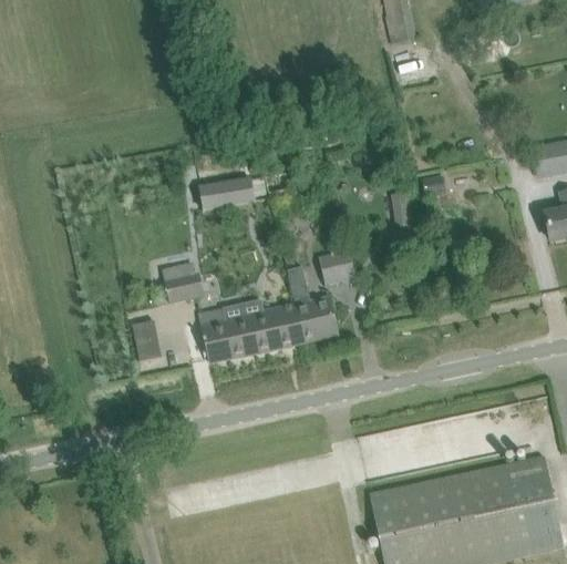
[(414,36),(411,22),(406,0),(383,0),(392,40),(414,36)]
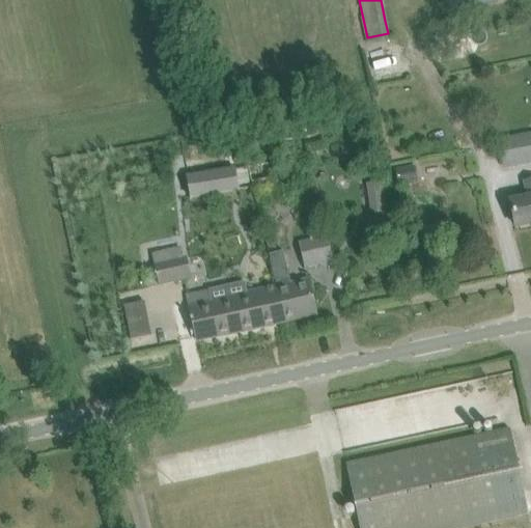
[(530,131),(520,134),(499,138),(504,164),(530,158),(530,131)]
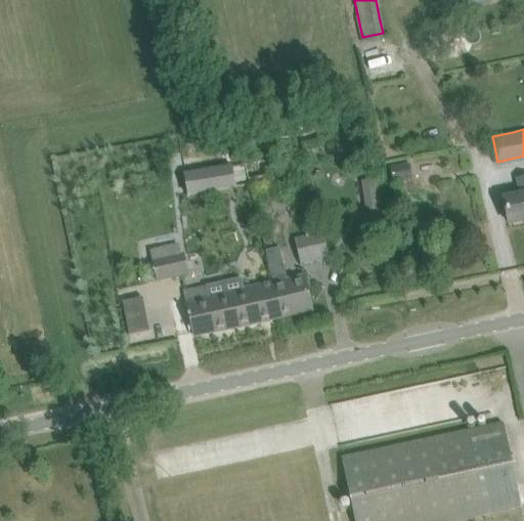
[(410,162),(391,165),(394,181),(412,178),(410,162)]
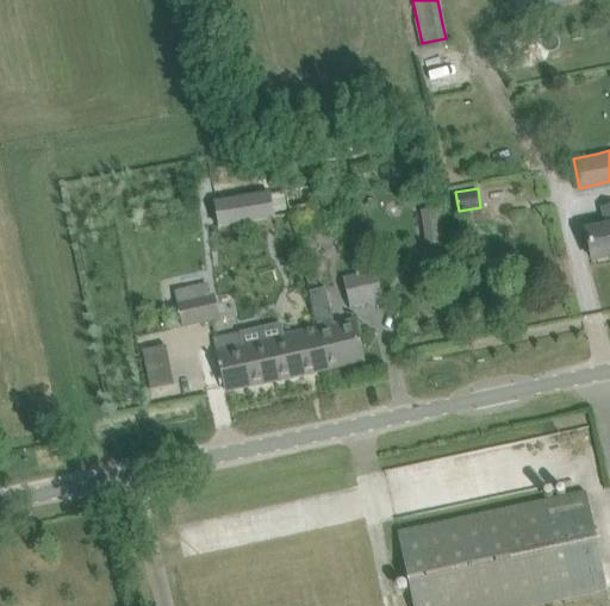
[(271,191),(215,200),(219,225),(243,222),(274,216),(271,191)]
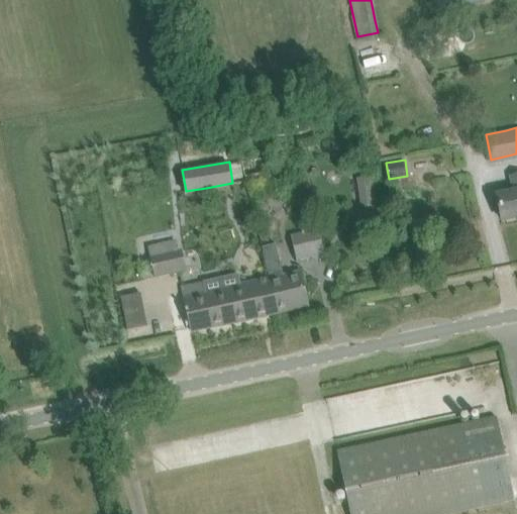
[(267,172),(245,175),(246,181),(268,178),(267,172)]
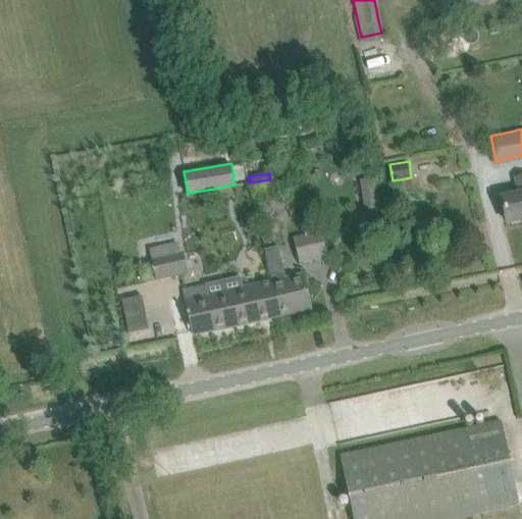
[(519,193),(503,196),(508,220),(521,216),(521,174),(516,176),(519,193)]
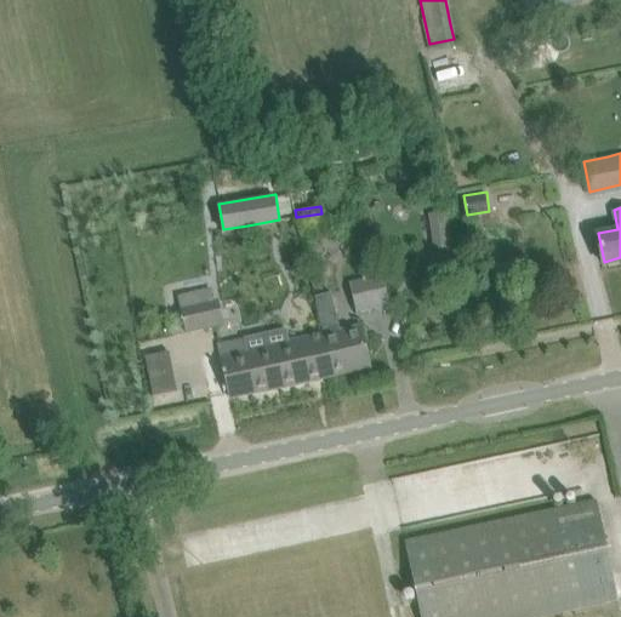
[(451,232),(432,235),(434,247),(454,244),(451,232)]
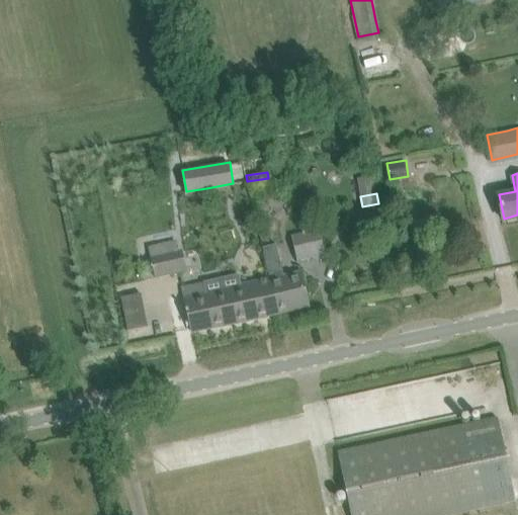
[(319,229),(290,235),(296,259),(324,252),(319,229)]
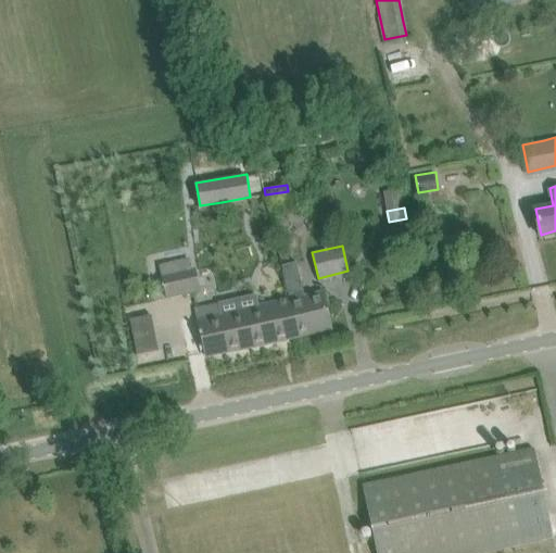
[(161,262),(163,273),(167,294),(199,288),(194,266),(192,267),(190,256),(161,262)]
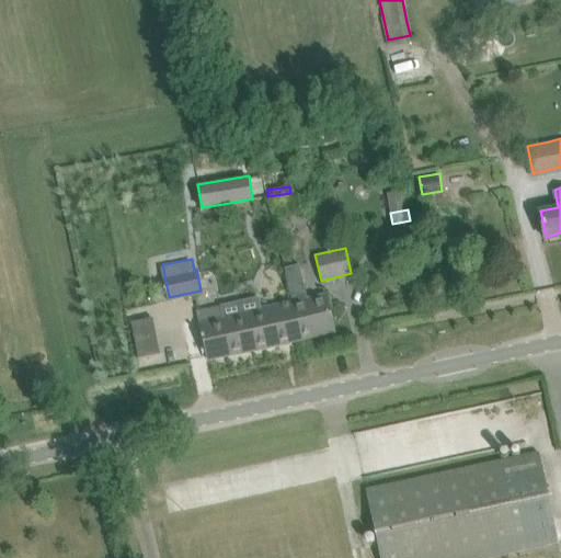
[(293,300),(302,338),(334,330),(325,293),(307,297),(299,263),(285,266),(293,300)]
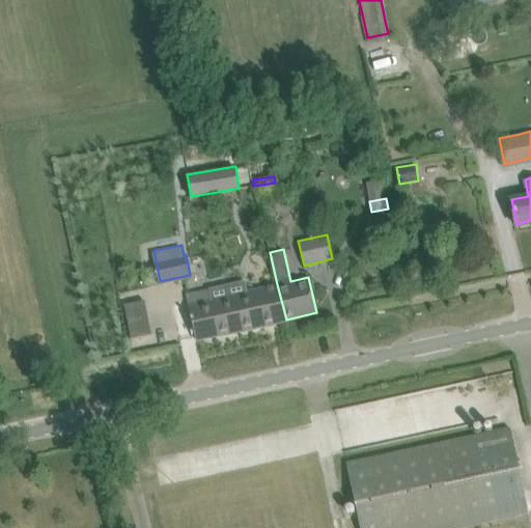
[(251,328),(286,320),(277,284),(211,299),(208,288),(188,293),(197,338),(251,328)]
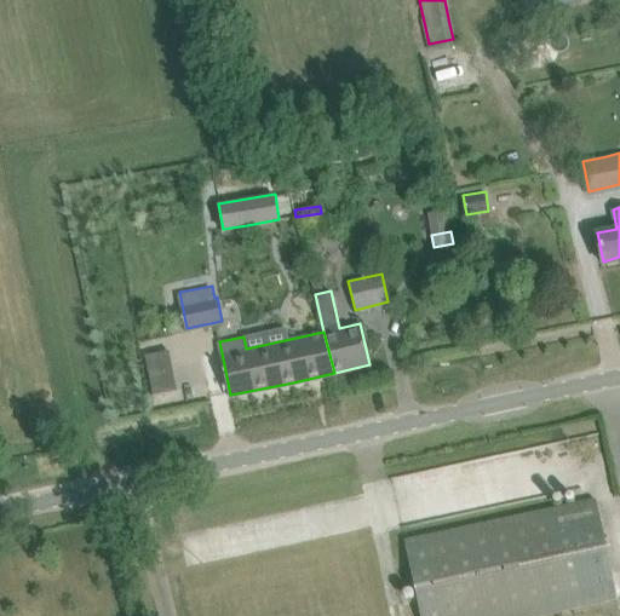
[(518,615),(615,596),(600,522),(595,499),(402,539),(418,615),(518,615)]
